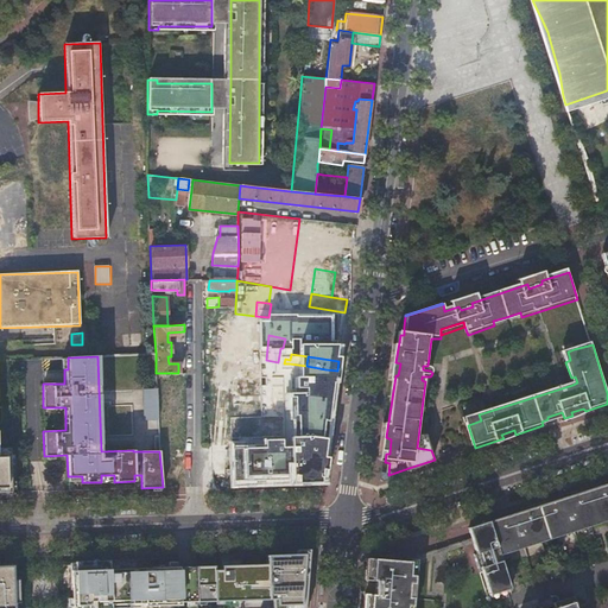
[(306,366),(289,363),(280,407),(317,413),(320,398),(323,399),(324,398),(327,396),(328,392),(328,388),(327,385),(327,384),(323,384),(325,369),(306,366)]
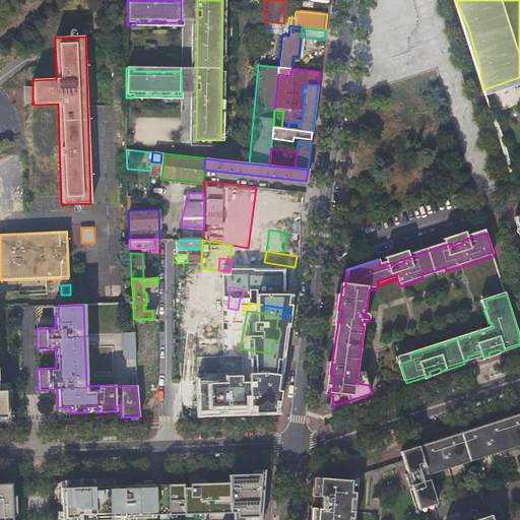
[(152,319),(133,319),(134,327),(134,329),(139,329),(139,327),(158,327),(158,319),(152,319)]
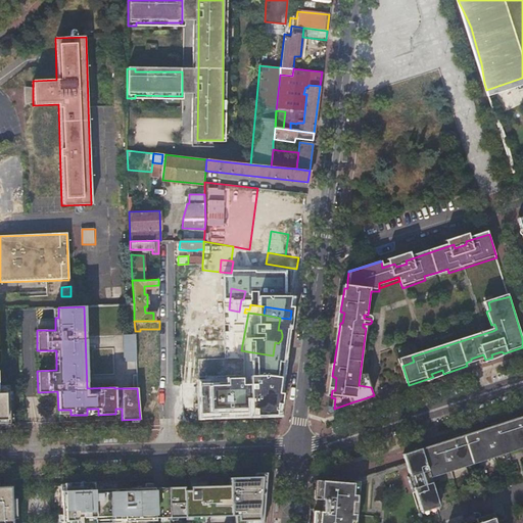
[(123,335),(124,361),(154,360),(153,334),(123,335)]
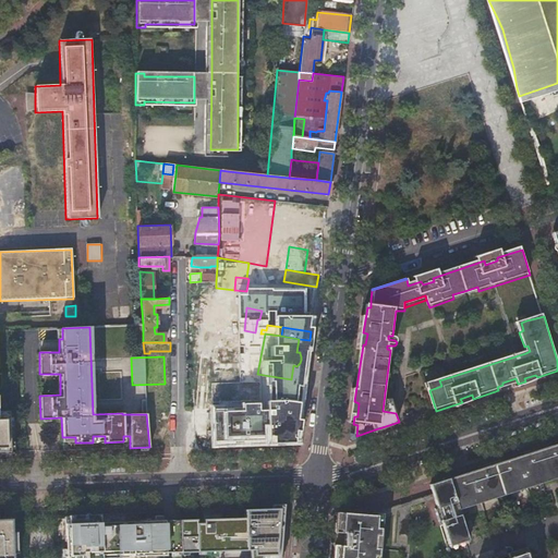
[(441,386),(439,380),(426,385),(427,390),(429,390),(441,386)]
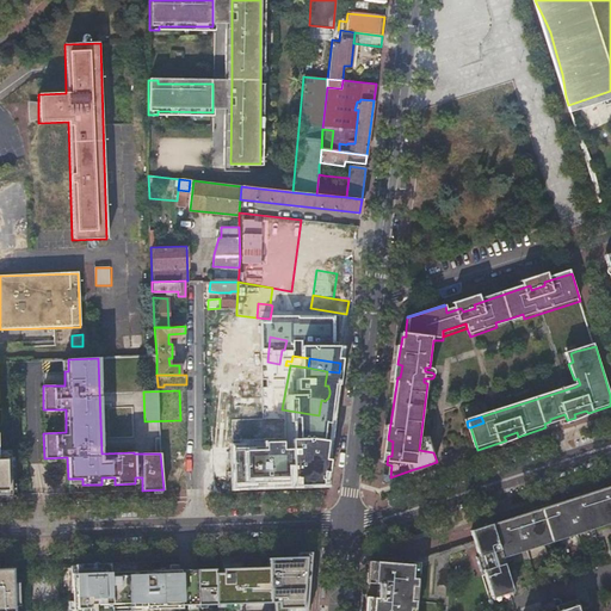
[(160,434),(160,454),(174,452),(180,444),(180,433),(160,434)]
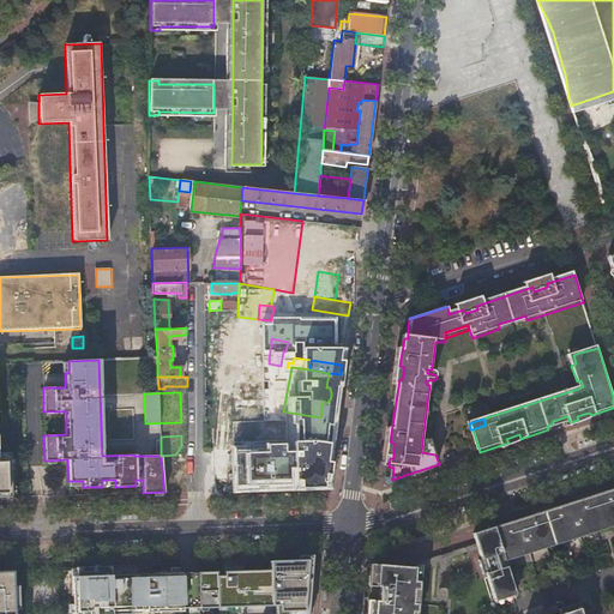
[(393,468),(389,467),(386,486),(391,487),(415,479),(413,473),(392,480),(393,468)]
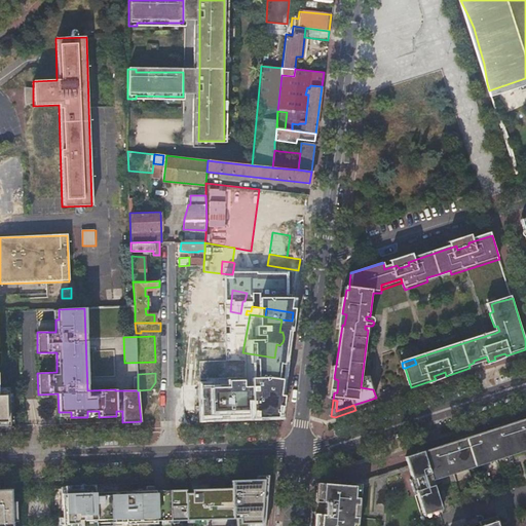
[(444,445),(438,447),(427,451),(426,449),(410,454),(417,479),(415,480),(419,490),(421,489),(423,495),(428,514),(446,509),(437,479),(436,477),(452,472),(453,474),(464,471),(464,467),(475,464),(474,461),(487,457),(488,460),(499,456),(499,459),(508,456),(506,454),(517,451),(516,448),(525,444),(525,415),(525,416),(525,417),(525,419),(521,421),(496,428),(495,426),(486,429),(486,431),(480,434),(453,442),(453,440),(443,443),(444,445)]
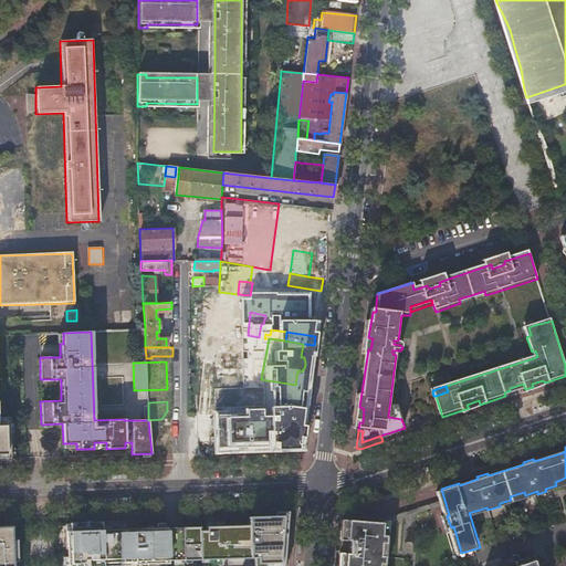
[(546,491),(565,484),(565,478),(555,482),(556,485),(545,489),(546,491)]
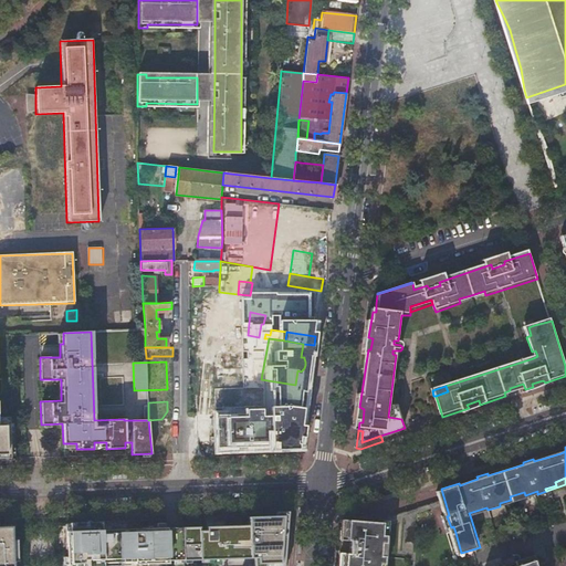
[(500,503),(500,506),(537,494),(537,491),(525,495),(524,492),(510,496),(511,500),(500,503)]
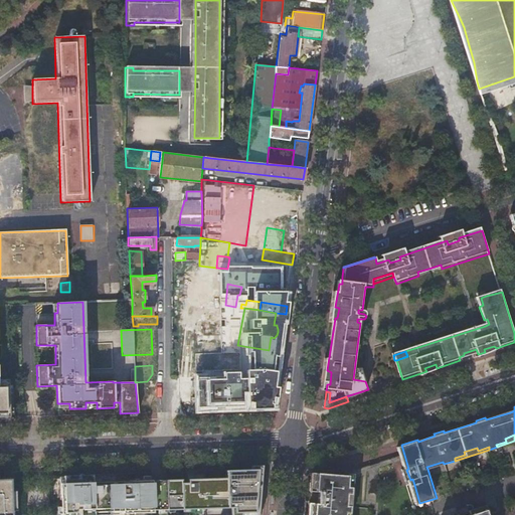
[(379,502),(382,468),(373,471),(371,501),(379,502)]
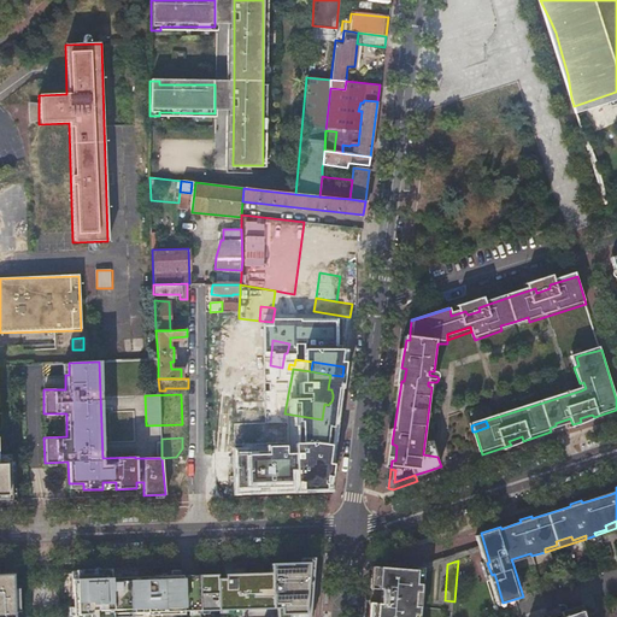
[(309,616),(309,613),(313,563),(309,563),(270,564),(270,573),(224,575),(224,579),(218,579),(218,575),(200,575),(200,609),(209,609),(209,611),(219,611),(219,607),(225,606),(227,610),(247,610),(247,604),(263,603),(263,610),(276,609),(276,616),(309,616)]
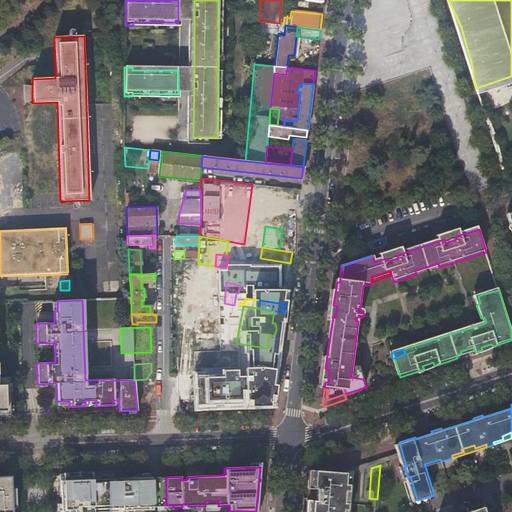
[(345,511),(346,508),(351,509),(351,503),(347,502),(348,490),(352,490),(352,484),(348,484),(349,472),(342,471),(314,468),(312,488),(316,489),(315,500),(312,500),(310,511),(345,511)]
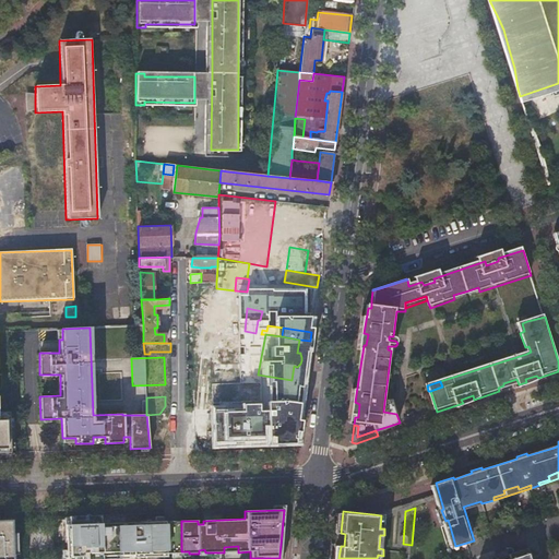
[(69,525),(66,525),(67,558),(102,558),(103,556),(102,524),(102,515),(69,516),(69,525)]
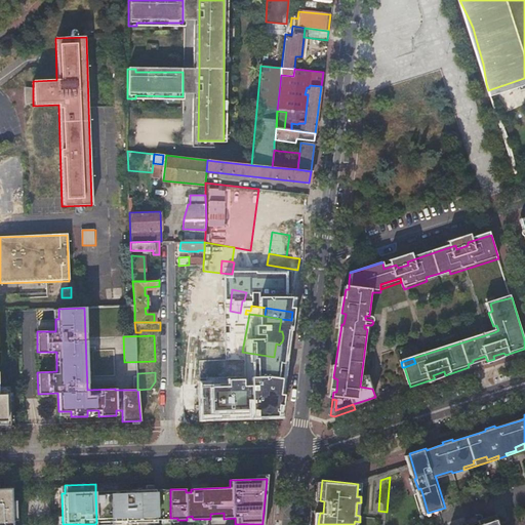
[(0,524),(13,524),(12,487),(0,487),(0,524)]
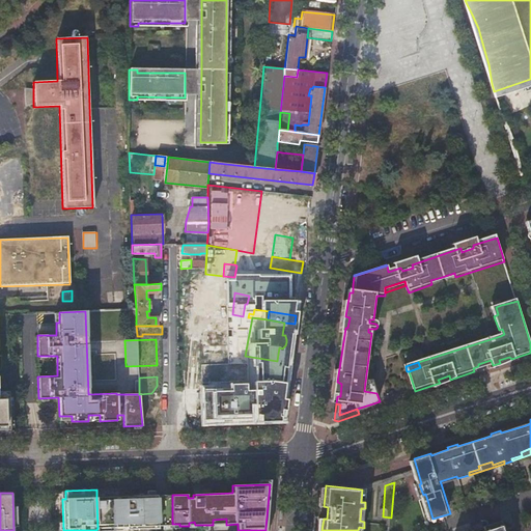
[(134,496),(111,497),(112,527),(127,527),(127,529),(159,528),(158,526),(172,525),(171,495),(157,496),(157,495),(134,495),(134,496)]
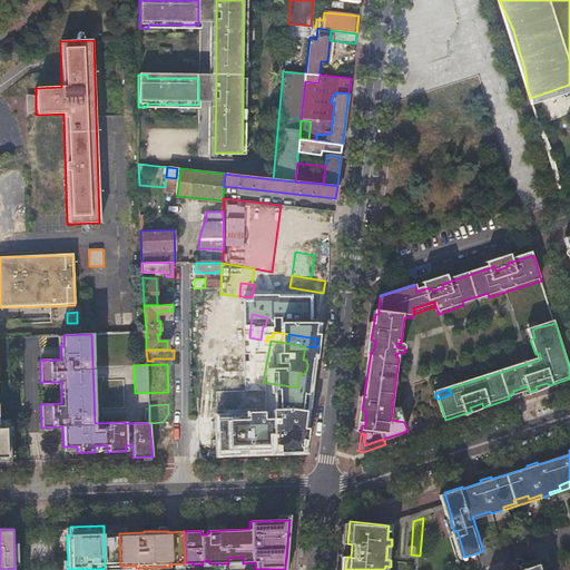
[(119,533),(104,534),(105,567),(120,566),(119,533)]
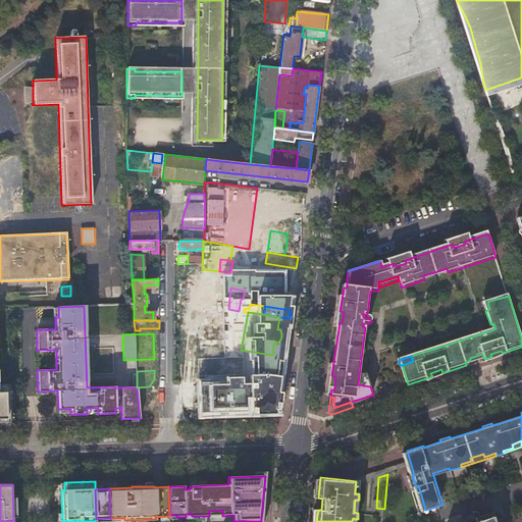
[(442,505),(425,510),(427,514),(444,509),(442,505)]
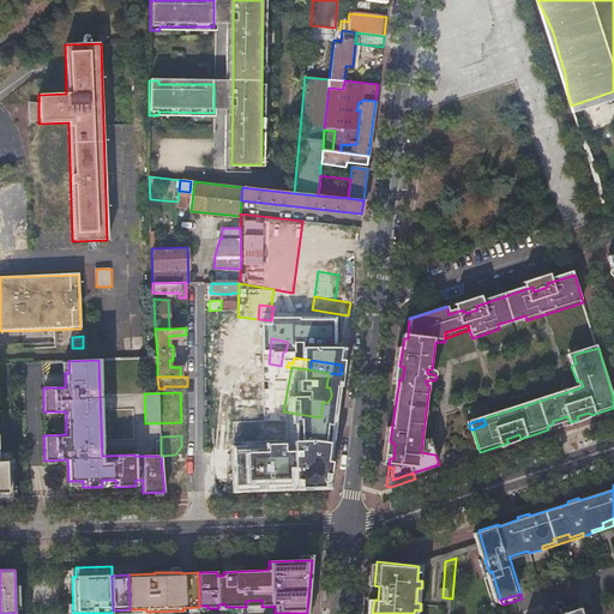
[(589,613),(584,601),(564,608),(565,613),(561,613),(557,613),(551,613),(551,612),(543,613),(589,613)]
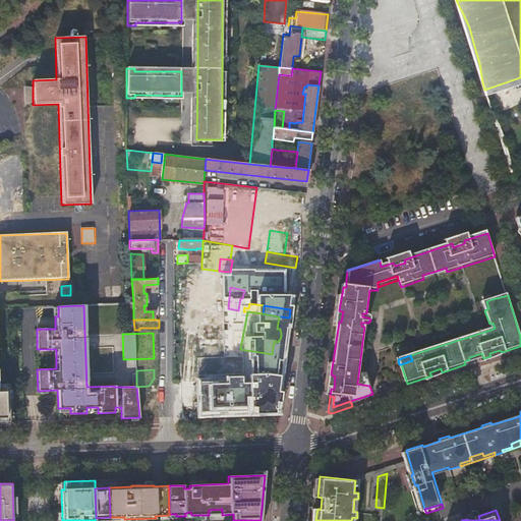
[(465,515),(467,519),(467,520),(472,520),(476,520),(479,520),(478,516),(477,512),(465,515)]
